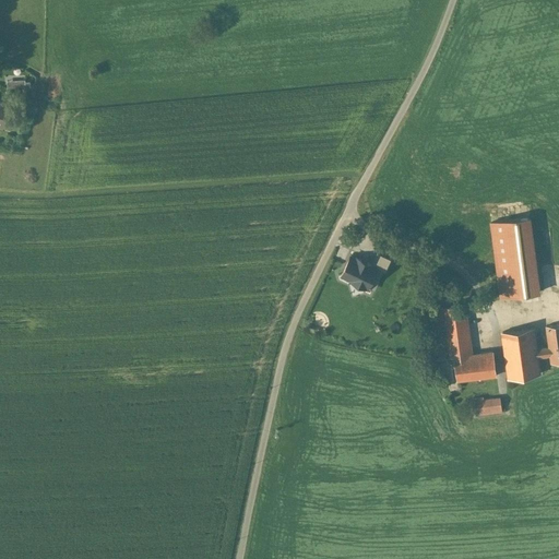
[(10,80),(10,90),(31,88),(31,79),(10,80)]
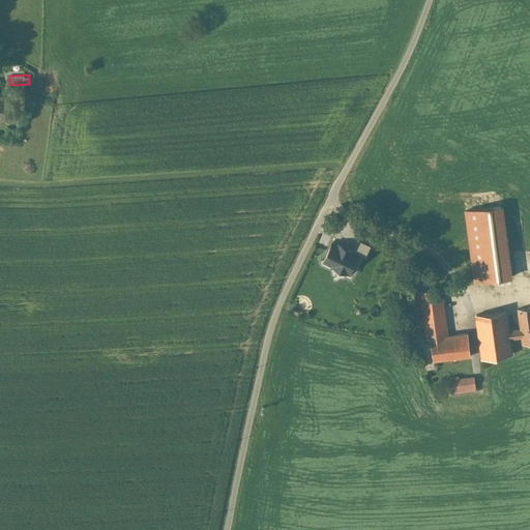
[(9,99),(0,96),(0,117),(3,119),(9,99)]
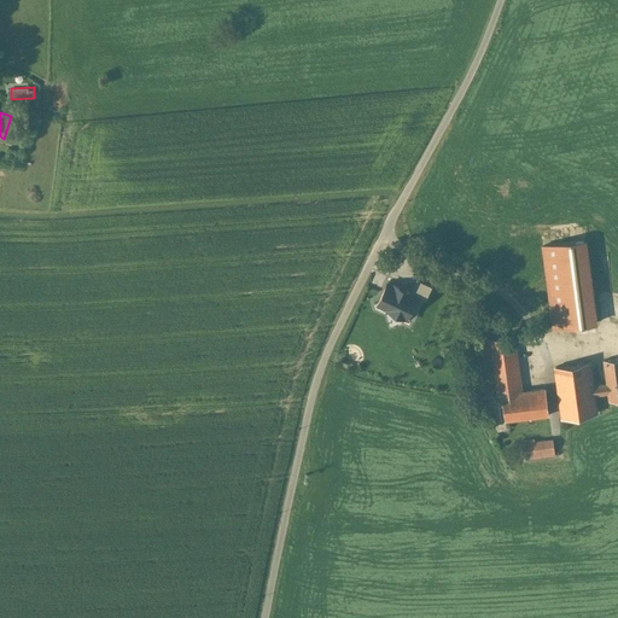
[(586,240),(542,245),(549,301),(553,328),(596,322),(587,249),(586,240)]
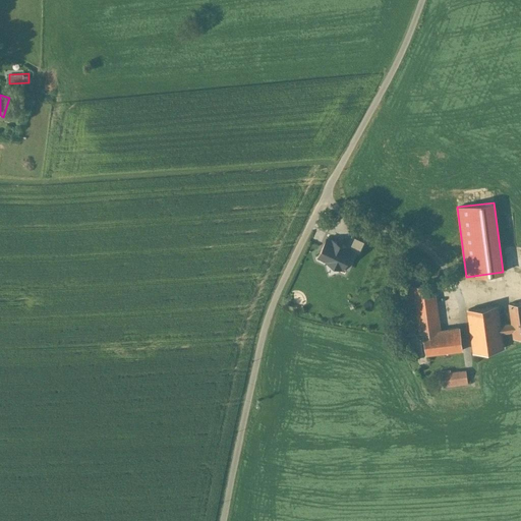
[(364,241),(351,235),(346,246),(347,246),(347,247),(352,249),(352,250),(358,253),(364,241)]
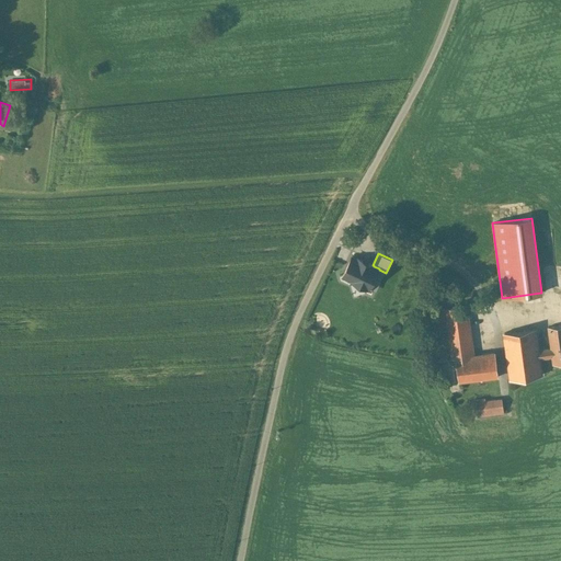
[(353,256),(343,276),(352,281),(352,282),(353,282),(353,281),(367,288),(368,289),(368,288),(369,289),(379,270),(379,268),(374,266),(374,265),(373,265),(358,258),(357,259),(353,256)]
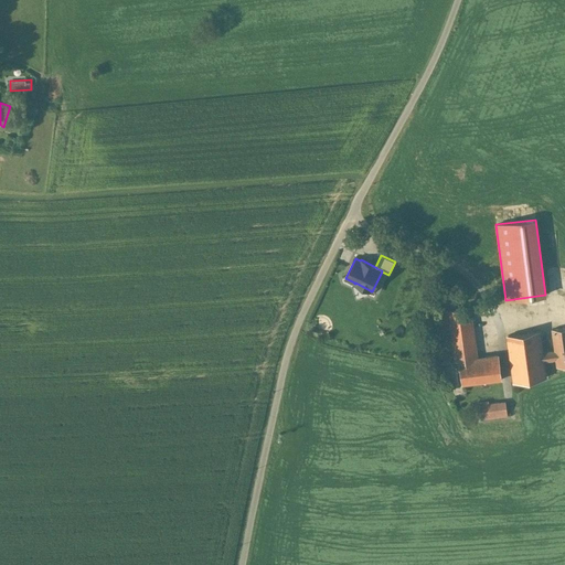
[(469,308),(434,312),(440,363),(459,361),(477,358),(476,358),(469,308)]
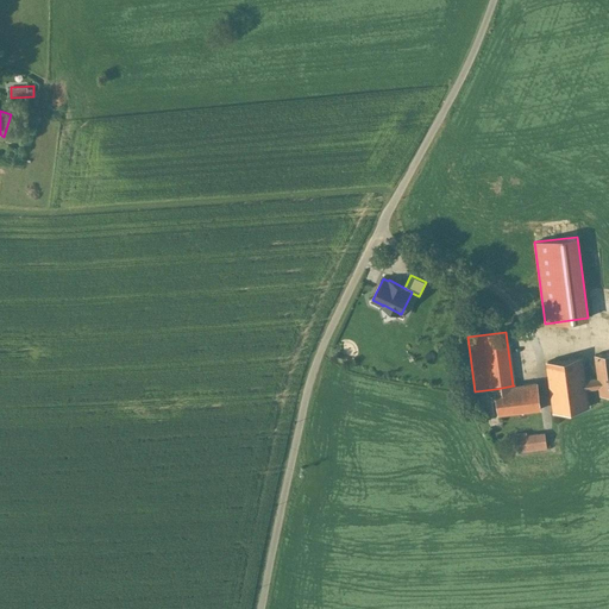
[(608,352),(595,355),(598,378),(600,388),(601,395),(608,394),(608,352)]
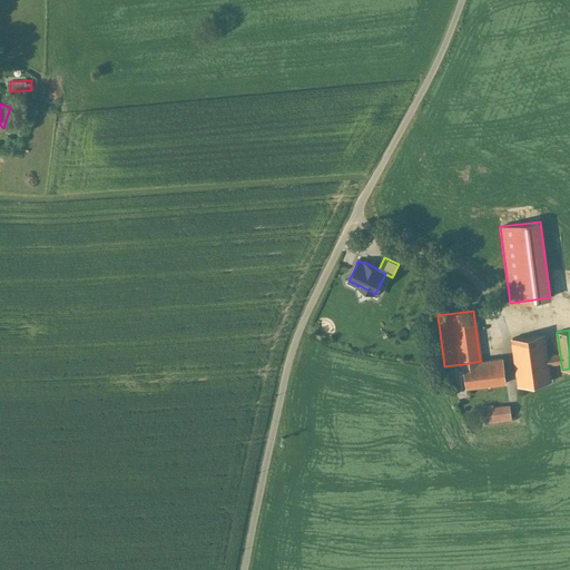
[(543,334),(512,338),(519,385),(550,382),(547,364),(546,356),(543,334)]
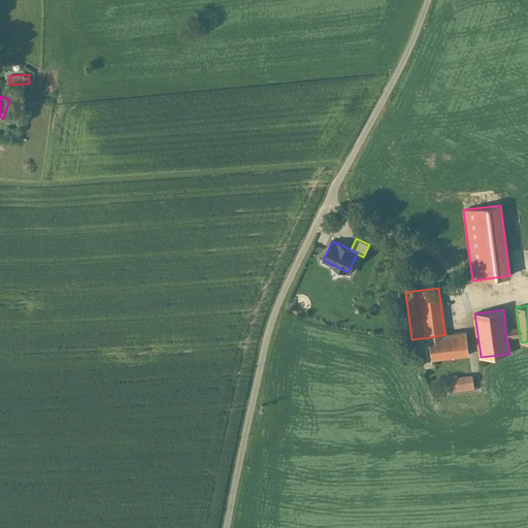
[(519,328),(505,330),(506,337),(520,336),(519,328)]
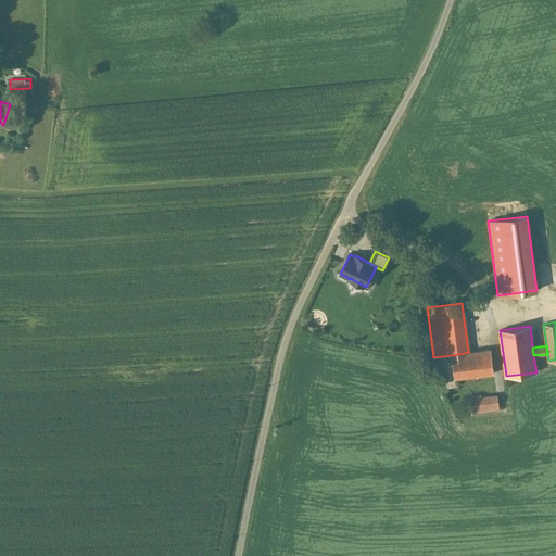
[(490,349),(468,352),(469,352),(452,355),(455,379),(493,374),(490,349)]
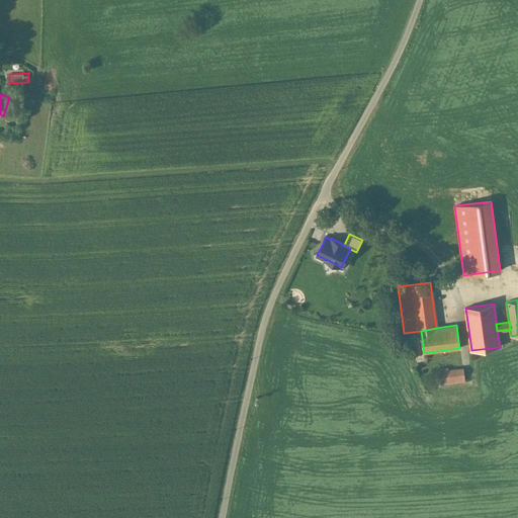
[(447,368),(439,369),(441,383),(449,382),(448,371),(447,368)]
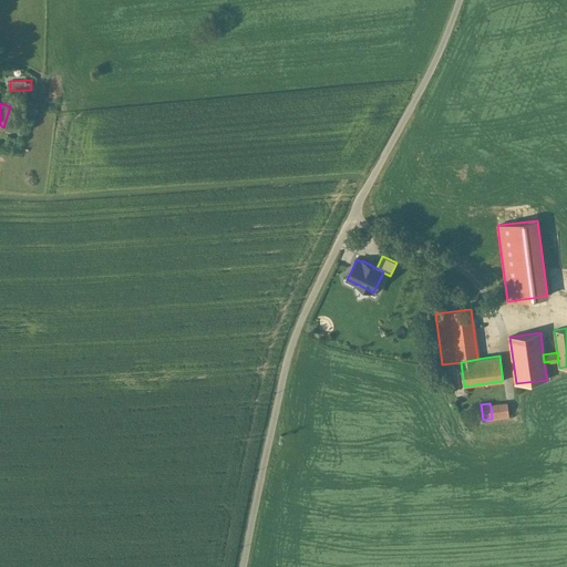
[(506,403),(491,406),(492,419),(508,416),(506,403)]
